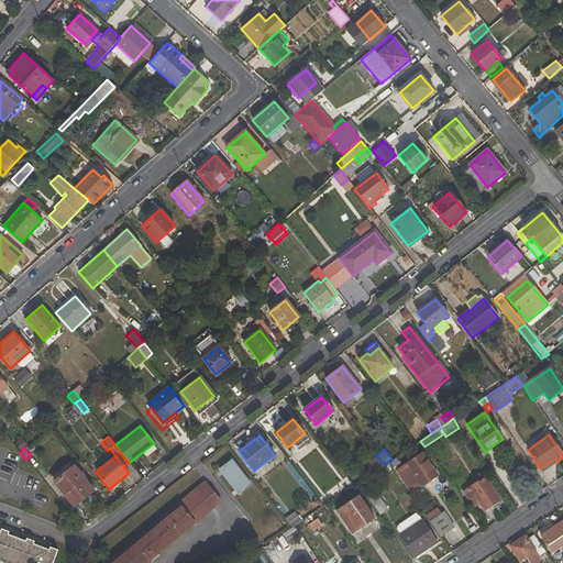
[(400,468),(411,485),(417,481),(423,476),(428,483),(438,476),(422,453),(400,468)]
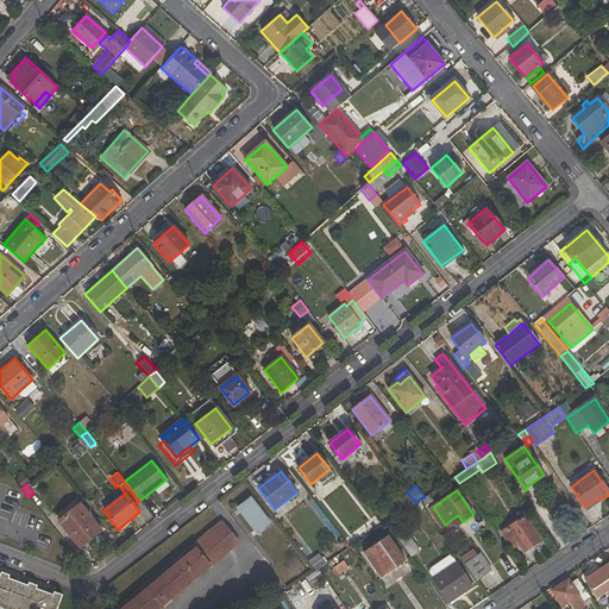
[(425,507),(433,501),(429,494),(425,497),(420,500),(425,507)]
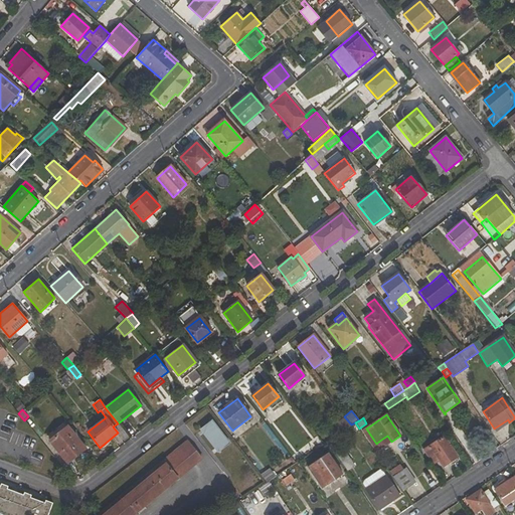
[(494,428),(496,431),(509,422),(508,419),(494,428)]
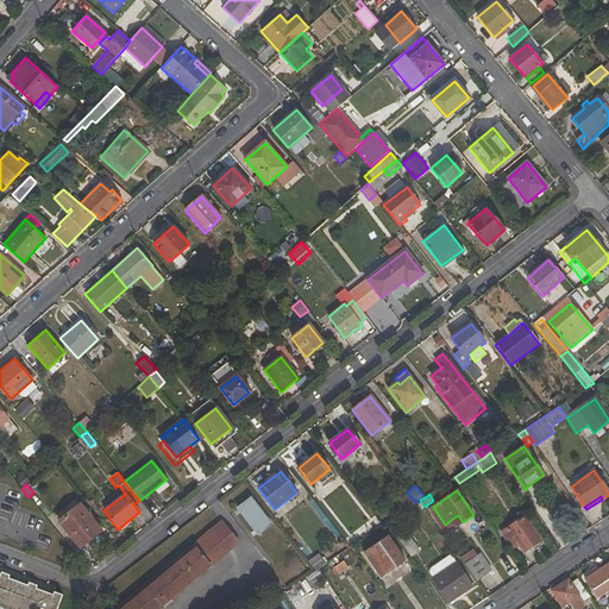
[(236,509),(257,537),(272,523),(251,497),(236,509)]
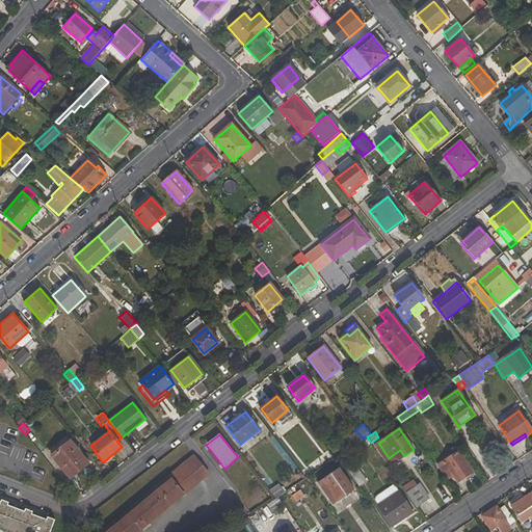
[(51,455),(70,478),(88,463),(71,441),(51,455)]
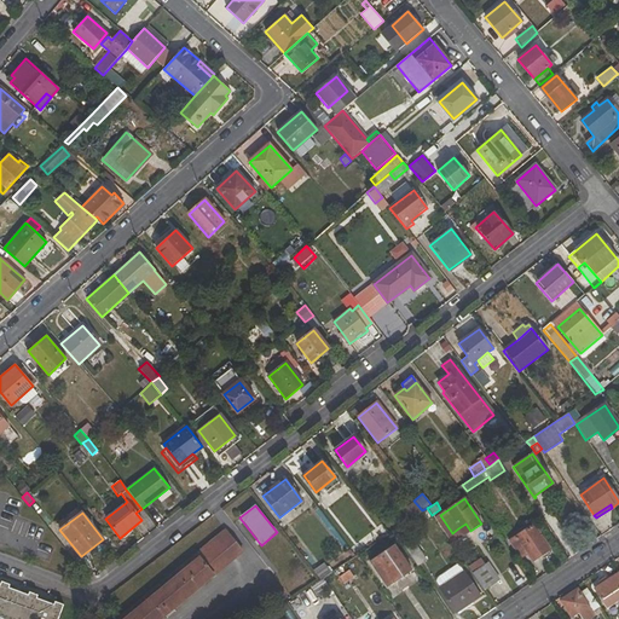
[(458,528),(462,536),(470,531),(466,524),(458,528)]
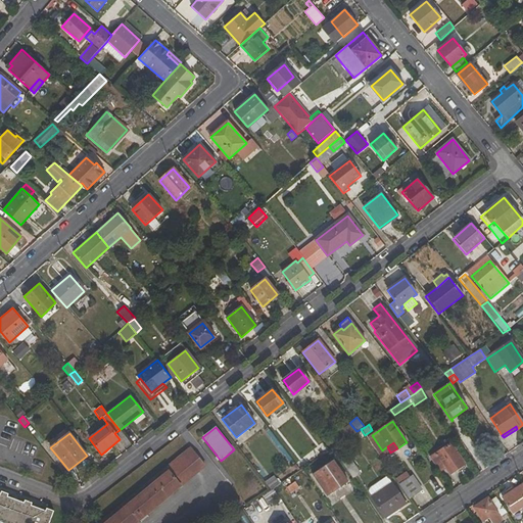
[(444,468),(449,475),(465,464),(450,443),(430,458),(439,472),(444,468)]
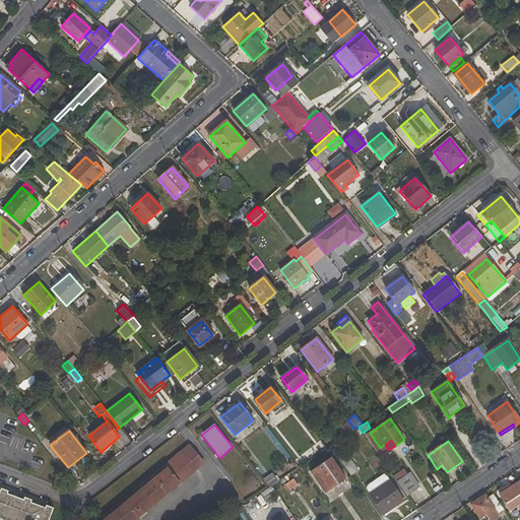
[(202,464),(188,447),(181,453),(195,469),(202,464)]
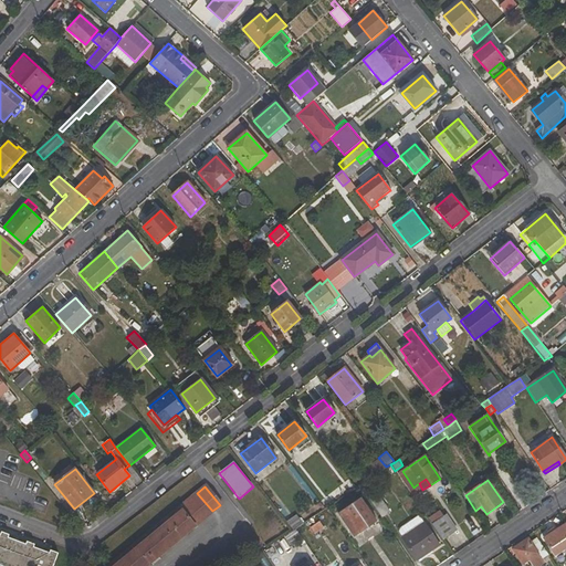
[(390,512),(376,492),(367,498),(381,519),(390,512)]
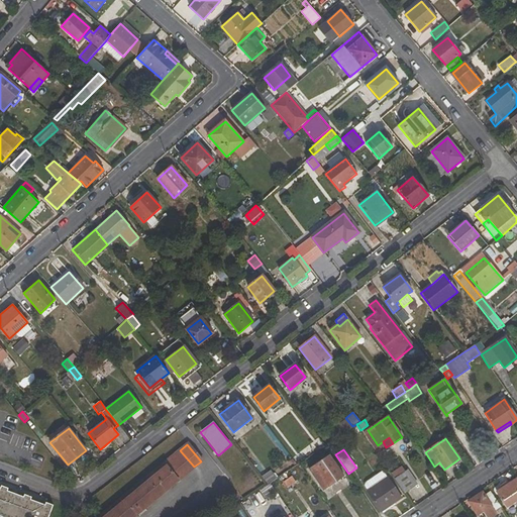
[(194,467),(180,450),(164,463),(178,480),(194,467)]
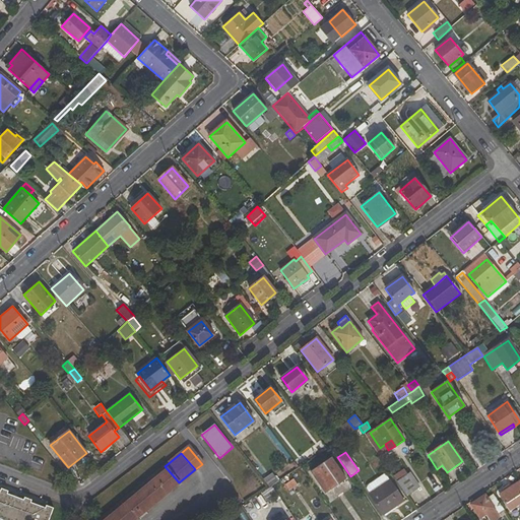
[(311,472),(322,490),(327,486),(335,480),(338,484),(346,479),(332,458),(311,472)]
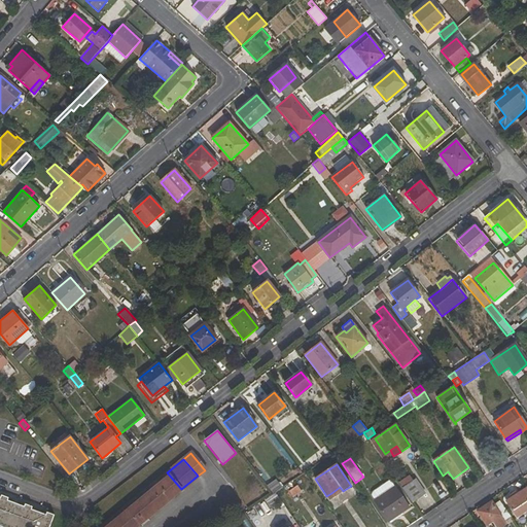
[(135,526),(181,489),(167,472),(100,526),(135,526)]
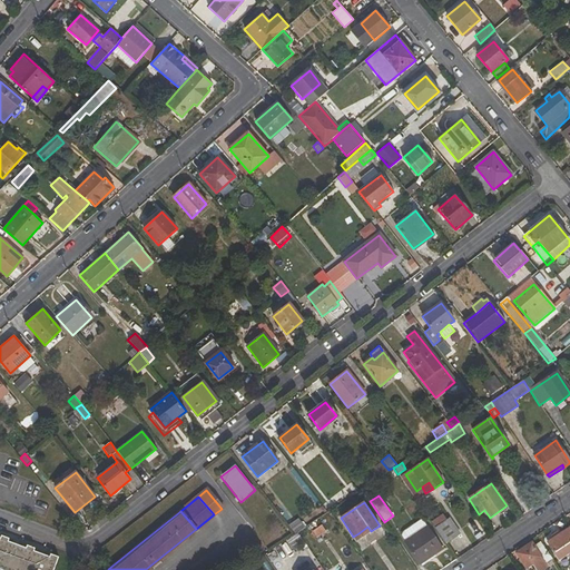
[(488,537),(474,518),(465,524),(478,543),(488,537)]
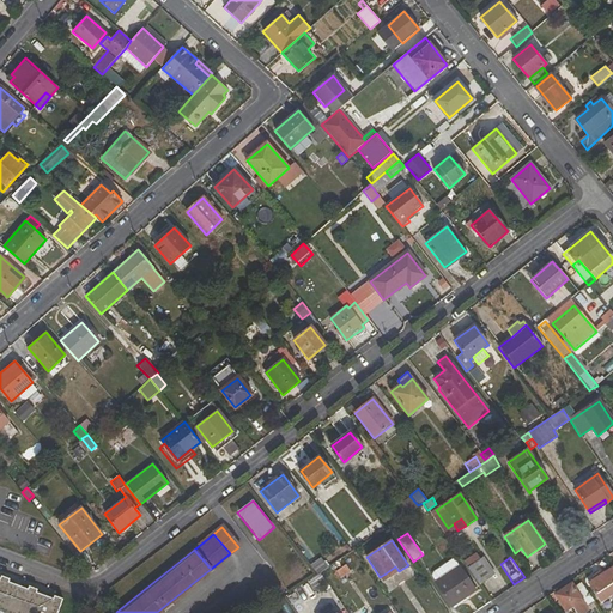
[(350,572),(340,558),(331,565),(340,580),(350,572)]
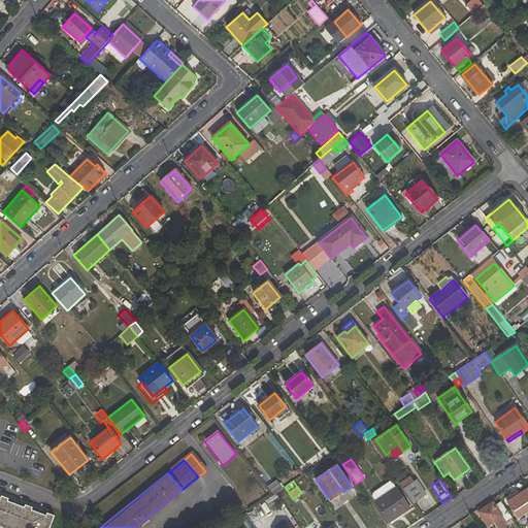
[(416,481),(402,490),(413,505),(426,496),(416,481)]
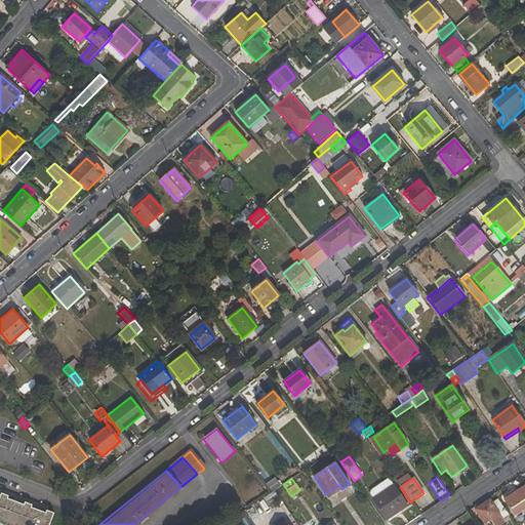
[(400,511),(407,506),(389,479),(371,490),(370,494),(373,498),(372,499),(387,521),(388,520),(389,521),(401,513),(400,511)]
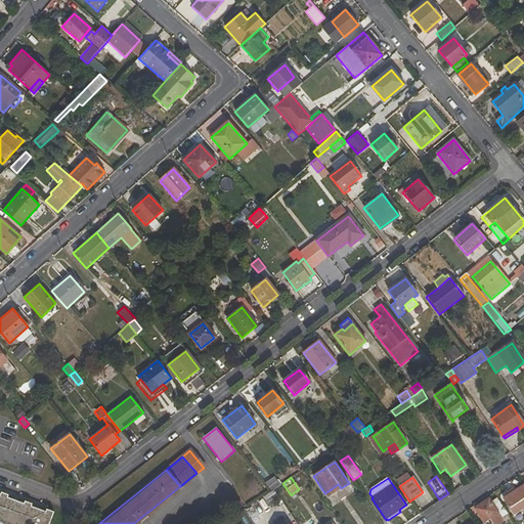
[(279,485),(274,479),(266,485),(270,491),(273,490),(279,485)]
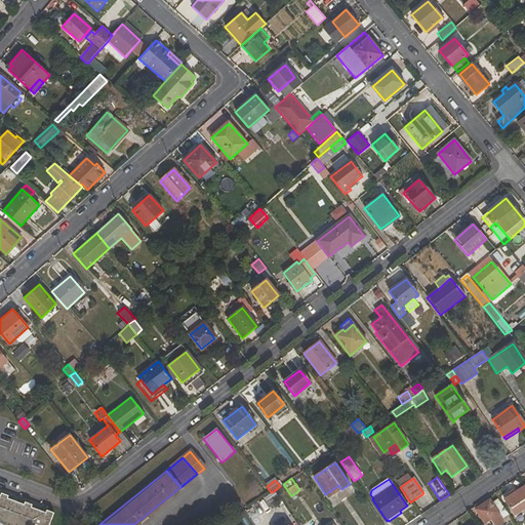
[(512,509),(524,498),(524,484),(505,499),(512,509)]
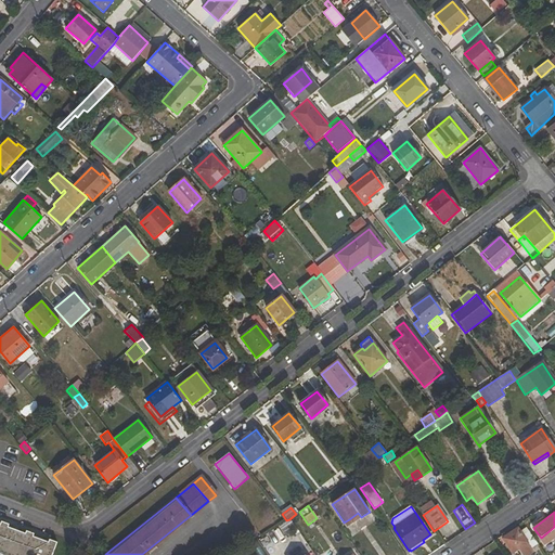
[(349,519),(352,524),(361,517),(358,513),(349,519)]
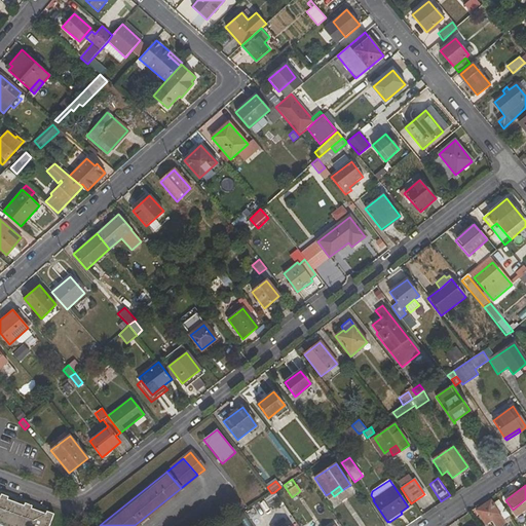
[(274,492),(271,493),(263,498),(270,509),(280,501),(274,492)]
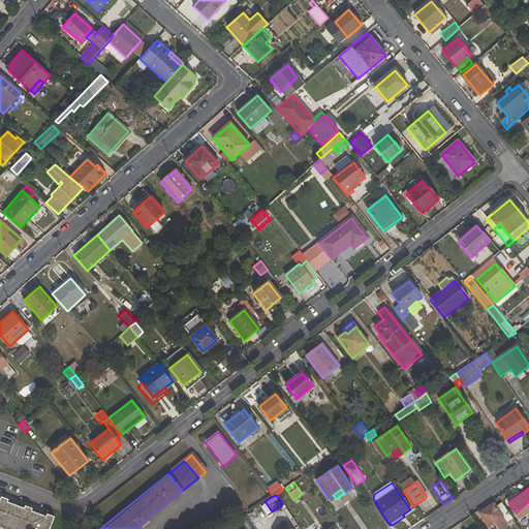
[(49,528),(54,517),(47,514),(45,517),(44,520),(29,515),(31,511),(32,508),(25,505),(24,508),(23,511),(5,505),(6,502),(7,499),(0,496),(0,497),(0,528),(2,528),(49,528)]
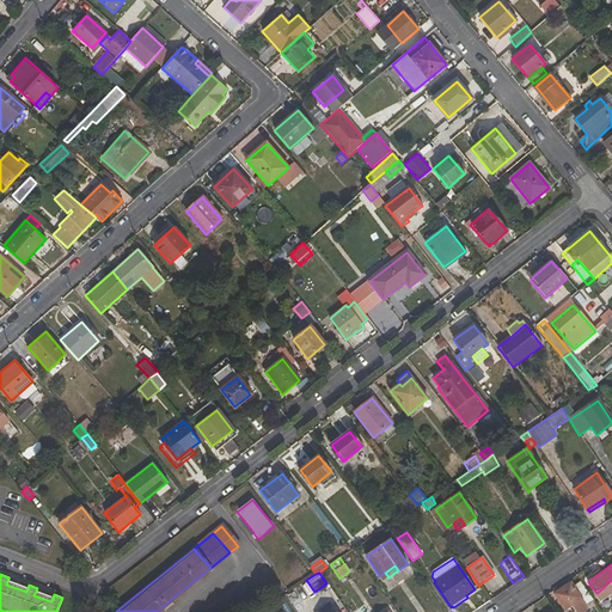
[(28,588),(7,581),(6,585),(26,592),(28,588)]
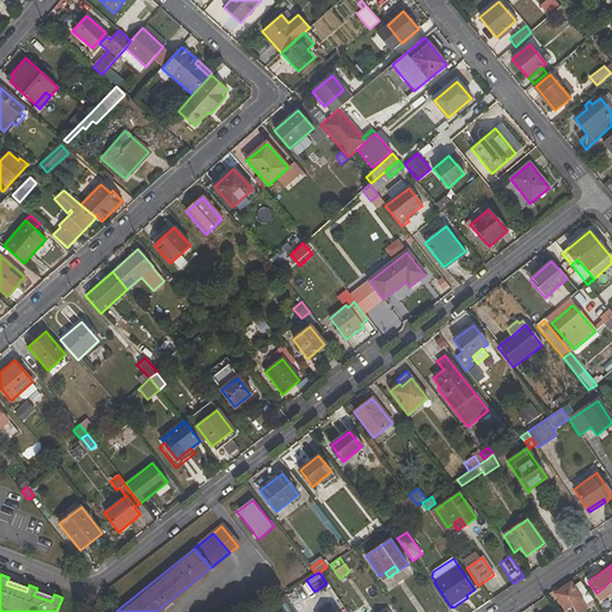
[(582,611),(589,609),(587,605),(575,587),(571,582),(555,593),(565,610),(573,605),(577,611),(582,611)]
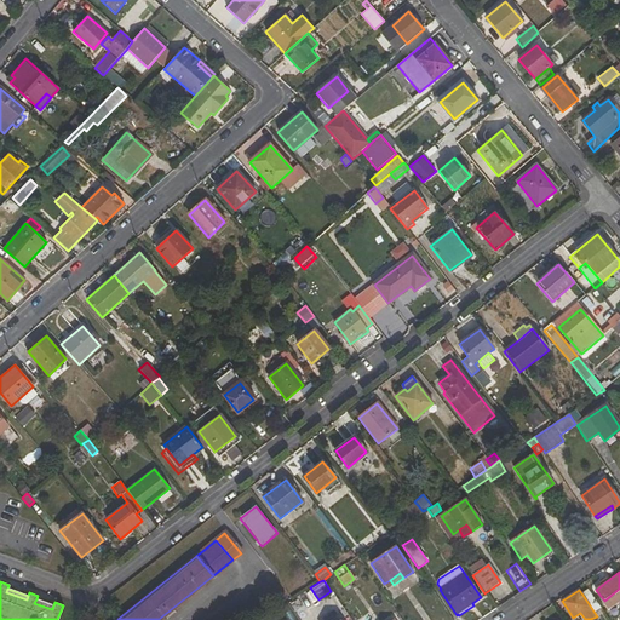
[(595,613),(602,608),(590,590),(583,595),(595,613)]
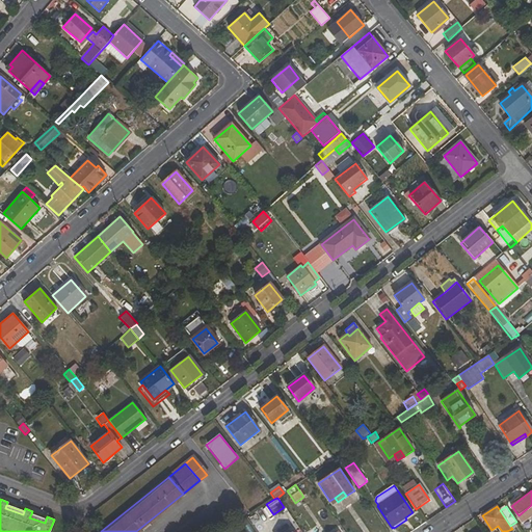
[(46,520),(31,514),(29,517),(45,523),(46,520)]
